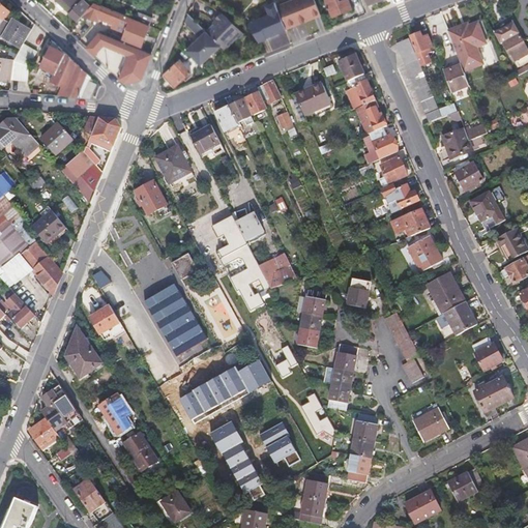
[(0,16),(1,17),(8,8),(0,0),(0,16)]
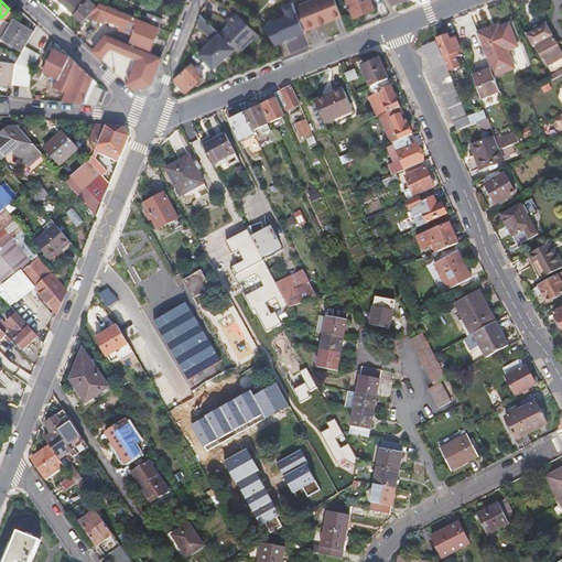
[(80,20),(95,6),(99,1),(98,0),(62,0),(66,6),(80,20)]
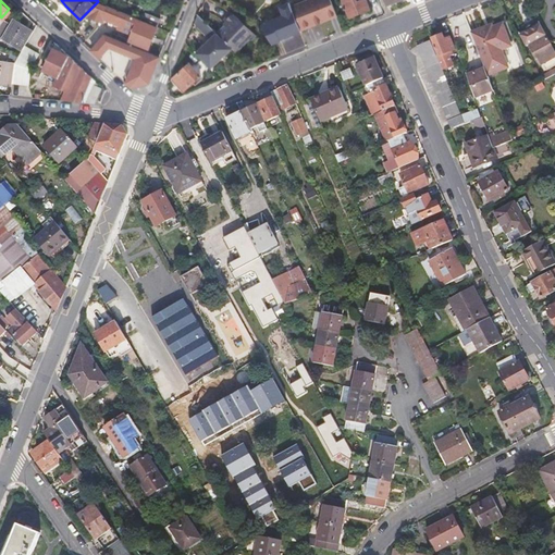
[(237,3),(246,9),(249,11),(251,3),(242,0),(238,0),(237,3)]
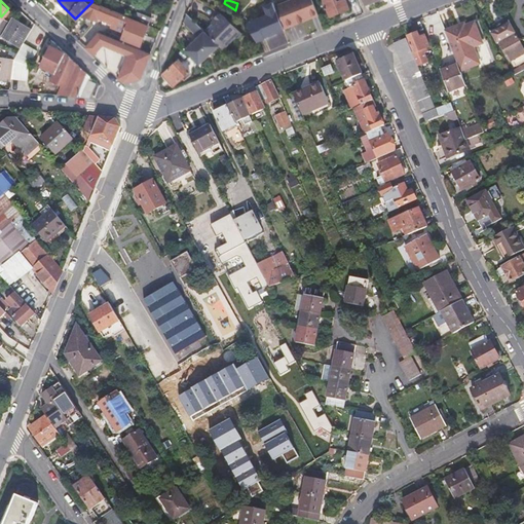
[(323,0),(329,13),(346,6),(344,0),(323,0)]
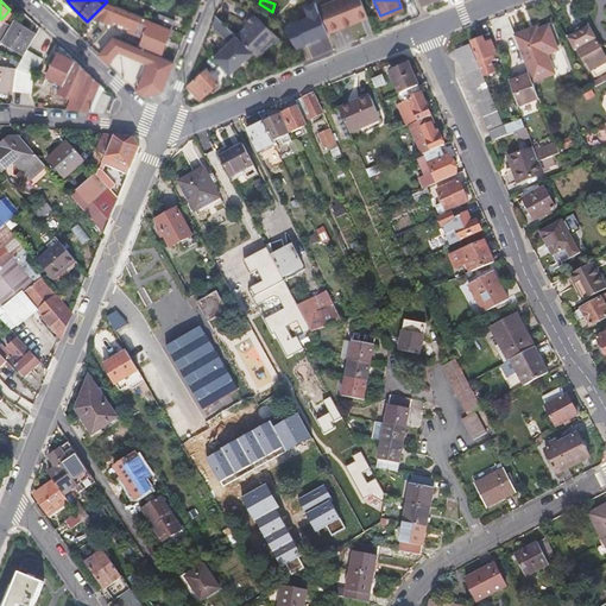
[(155,20),(170,26),(174,18),(158,12),(155,20)]
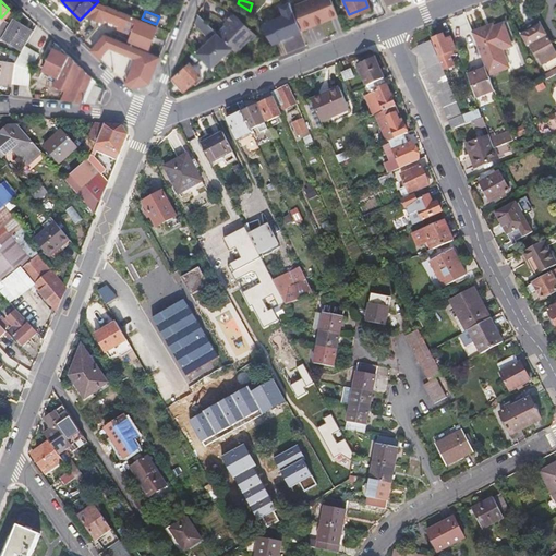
[(195,12),(192,21),(203,31),(208,25),(195,12)]
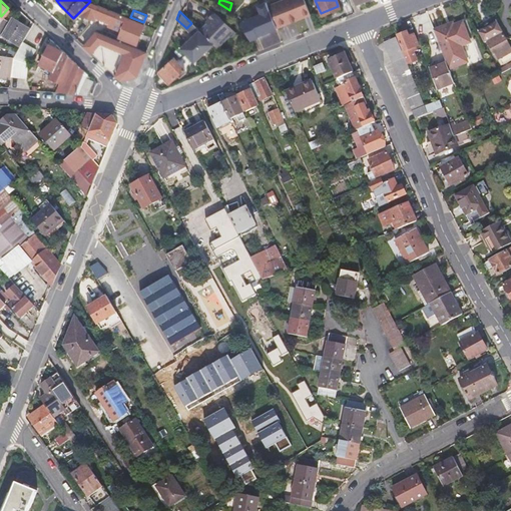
[(206,20),(215,15),(213,12),(204,18),(206,20)]
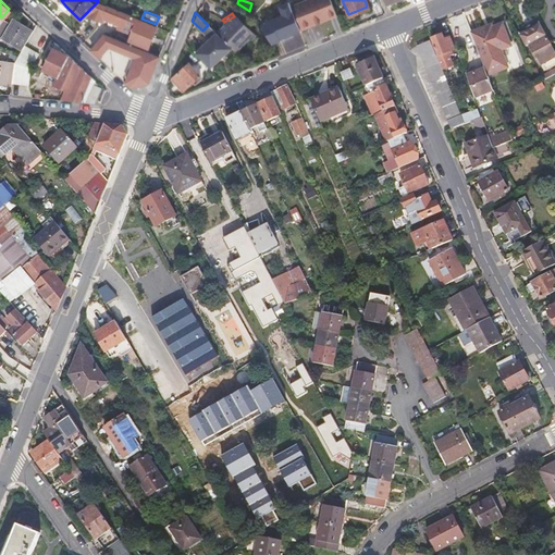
[(294,19),(303,39),(325,31),(319,15),(308,21),(305,14),(294,19)]
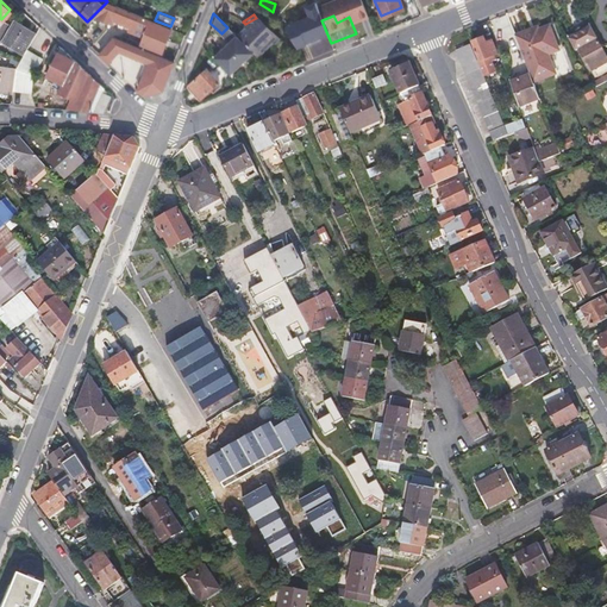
[(258,17),(256,18),(245,24),(232,32),(233,33),(251,52),(256,56),(269,47),(271,49),(281,41),(264,17),(258,17)]
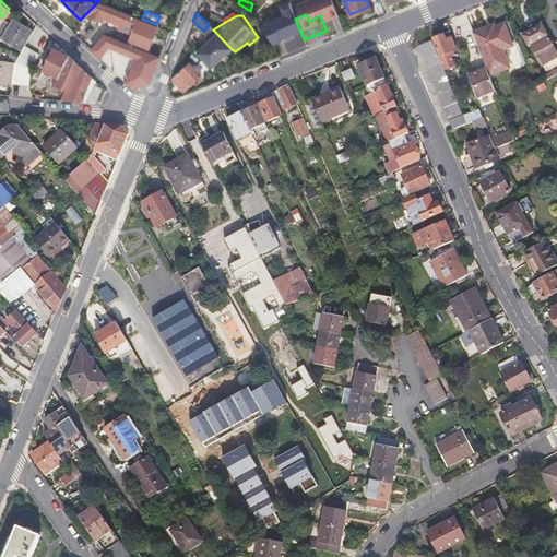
[(142,19),(138,16),(128,39),(146,47),(156,24),(142,19)]
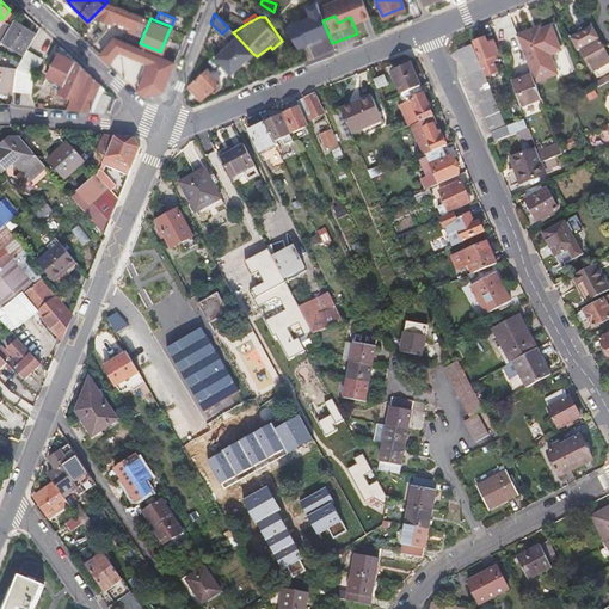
[(26,48),(35,32),(14,20),(10,28),(1,22),(0,23),(0,42),(1,43),(4,41),(24,51),(26,48)]
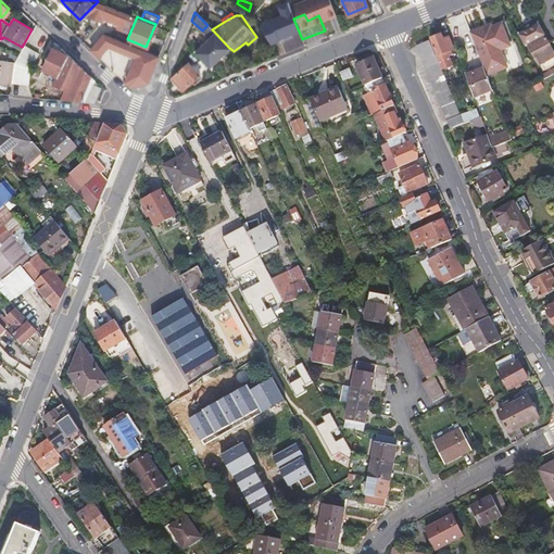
[(537,21),(517,32),(518,34),(538,23),(537,21)]
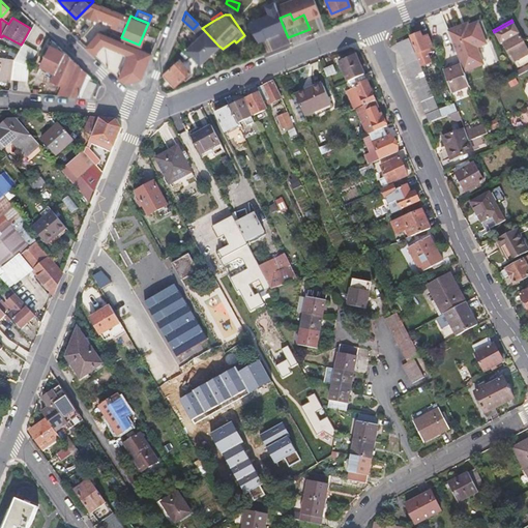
[(470,24),(478,46),(486,42),(476,22),(470,24)]
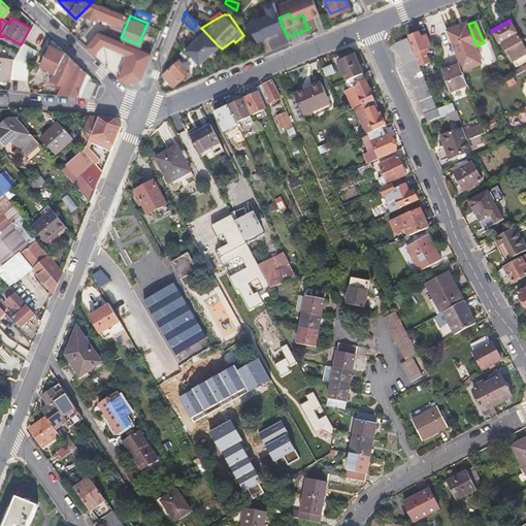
[(516,31),(511,22),(492,32),(497,41),(500,39),(514,63),(525,55),(525,51),(520,38),(516,31)]
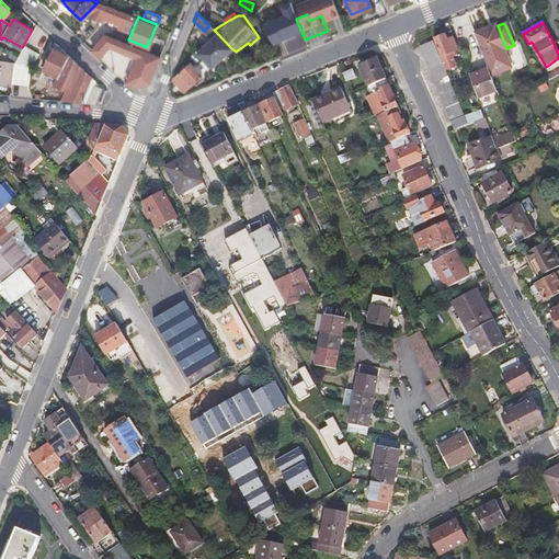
[(506,48),(498,25),(495,26),(488,29),(487,26),(472,31),(478,45),(487,66),(489,75),(510,66),(503,49),(506,48)]
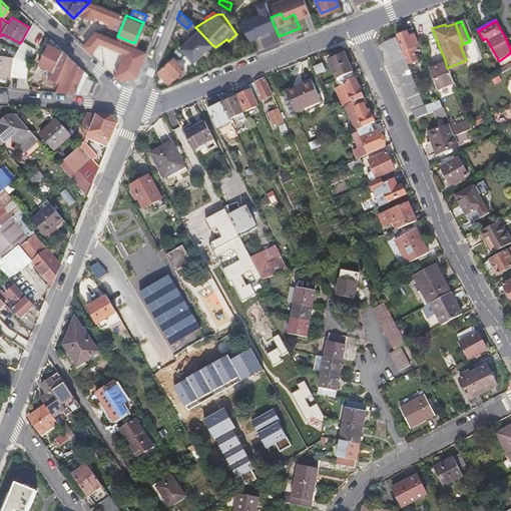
[(211,44),(196,28),(176,46),(179,49),(189,60),(191,62),(211,44)]
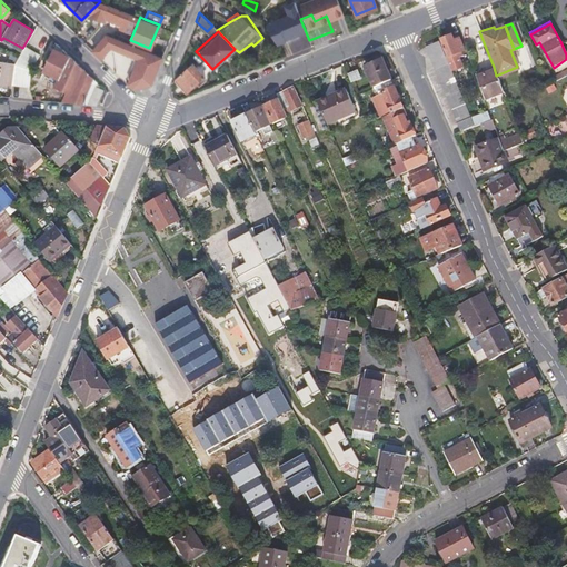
[(485,46),(479,31),(470,36),(475,49),(485,46)]
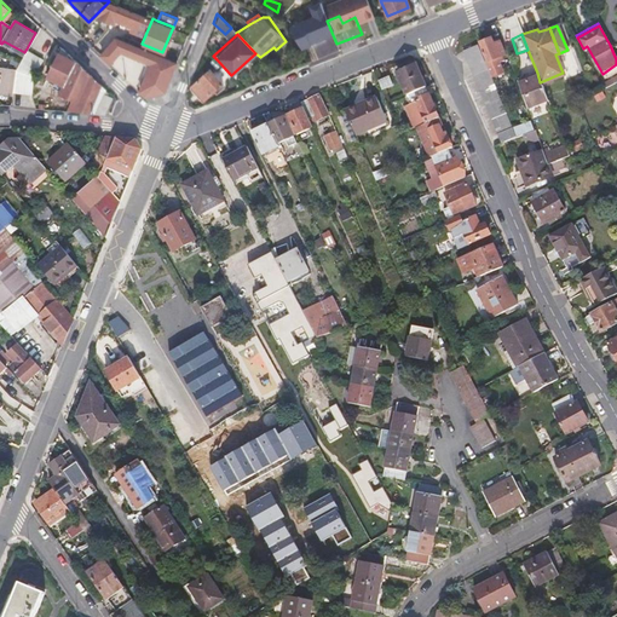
[(99,52),(108,61),(119,50),(139,58),(143,47),(114,36),(104,47),(99,52)]
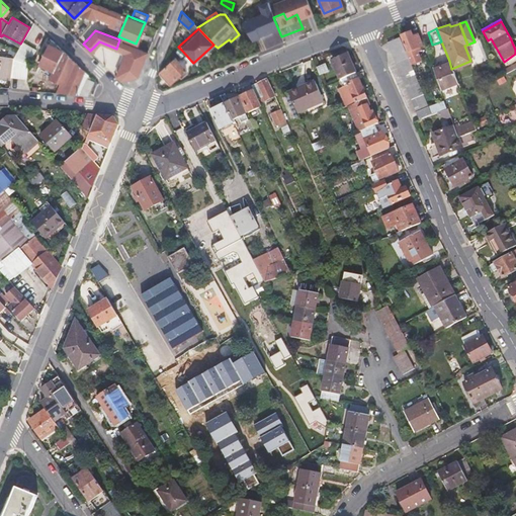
[(406,53),(407,55),(410,63),(419,59),(416,50),(420,49),(419,47),(421,46),(417,35),(411,37),(409,32),(402,35),(408,52),(406,53)]
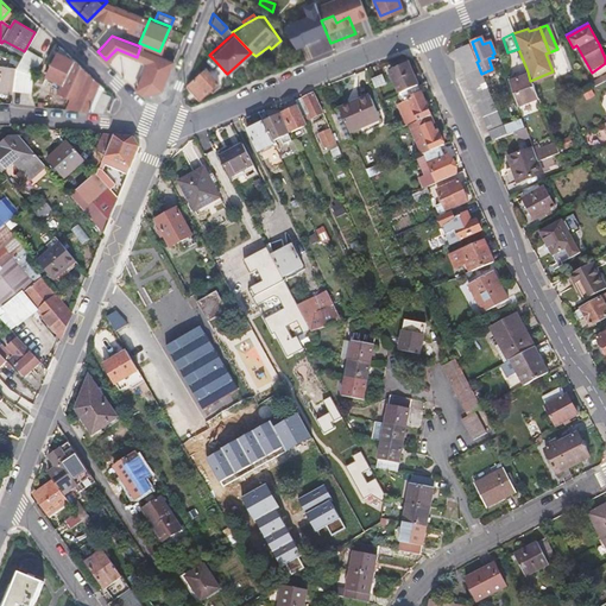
[(455,49),(464,70),(478,64),(477,62),(469,43),(455,49)]
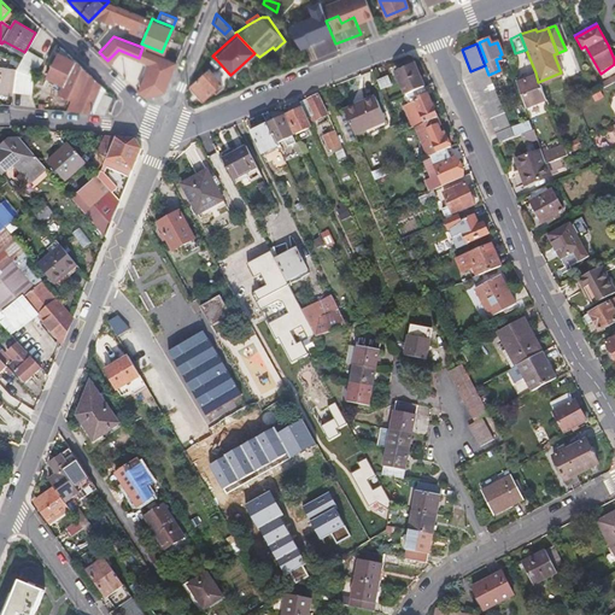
[(106,88),(63,47),(59,54),(51,72),(50,74),(66,81),(62,92),(64,93),(65,91),(75,94),(69,107),(106,111),(113,95),(105,92),(106,88)]
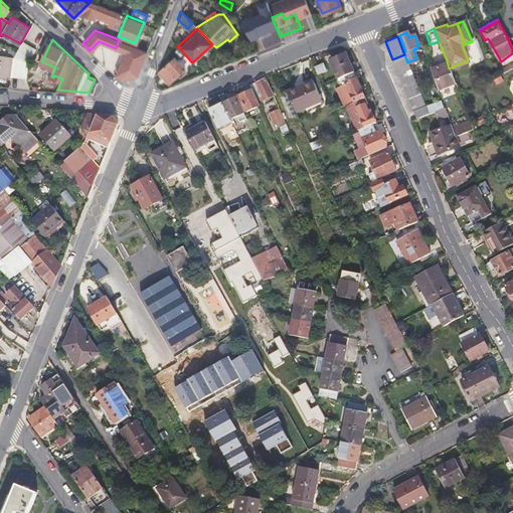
[(137,72),(147,50),(119,39),(116,48),(115,50),(120,52),(122,47),(127,49),(122,60),(112,56),(108,67),(119,77),(137,72)]
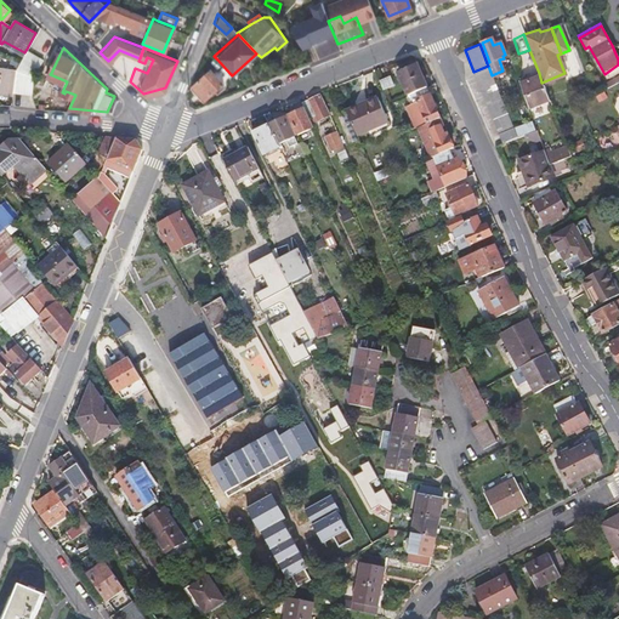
[(43,58),(27,49),(24,52),(16,66),(16,68),(13,90),(13,91),(32,94),(34,75),(43,58)]
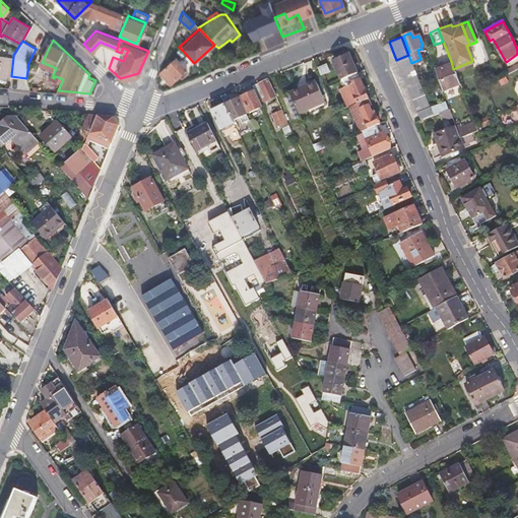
[(192,61),(182,50),(176,56),(186,67),(192,61)]
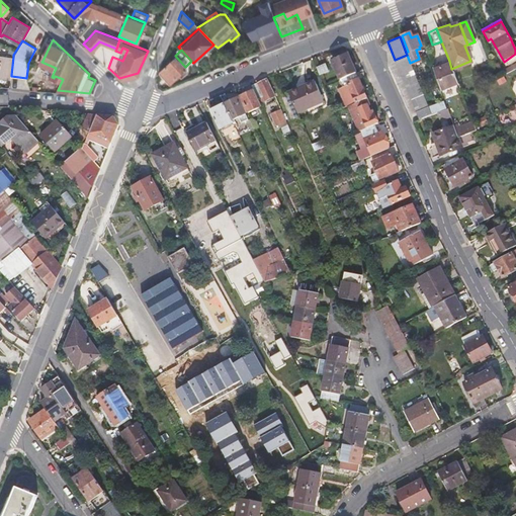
[(0,74),(11,75),(13,57),(0,55),(0,74)]
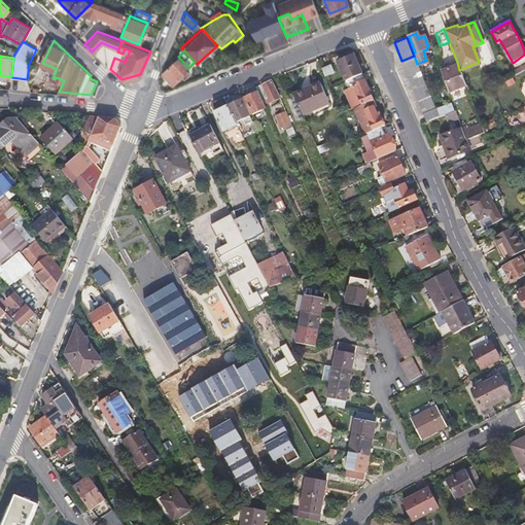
[(345,80),(361,73),(354,57),(350,56),(337,61),(345,80)]
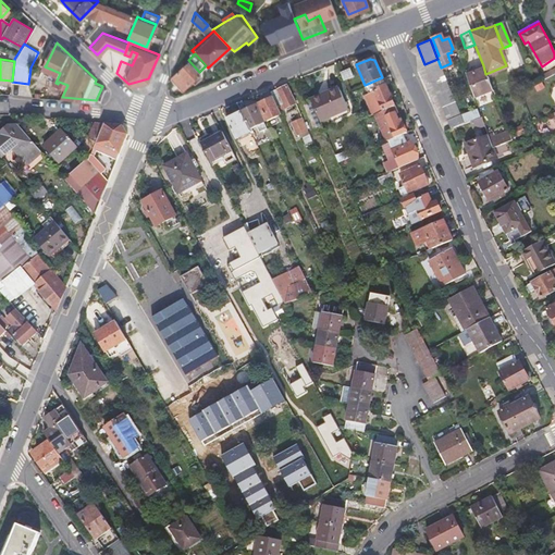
[(438,59),(424,64),(449,128),(464,123),(460,115),(441,68),(438,59)]
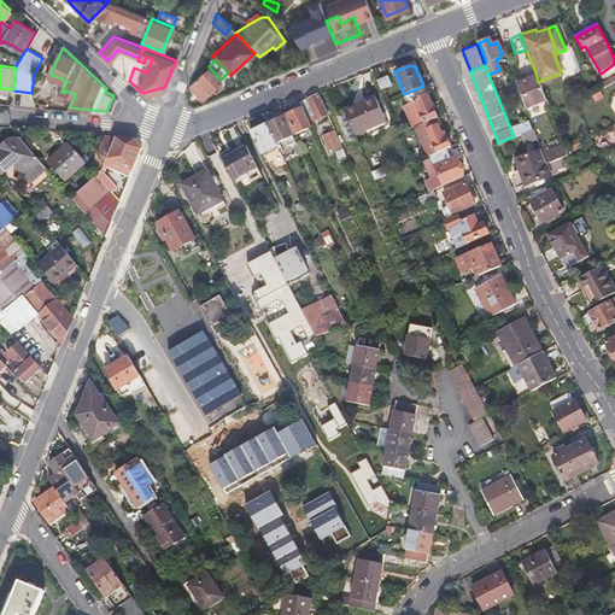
[(188,87),(203,101),(220,85),(205,69),(188,87)]
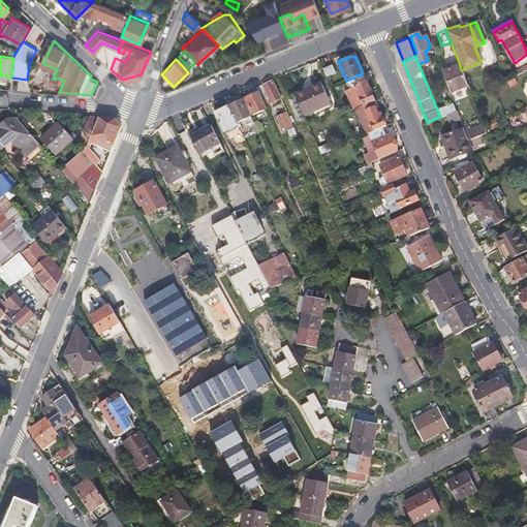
[(467,85),(461,70),(459,62),(443,67),(440,68),(450,92),(452,91),(467,85)]
